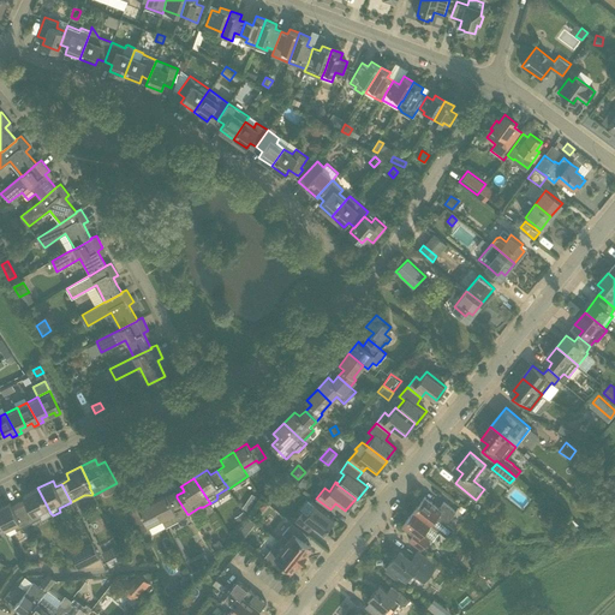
[(23,495),(25,499),(27,501),(19,505),(29,524),(41,518),(39,512),(48,508),(37,488),(23,495)]
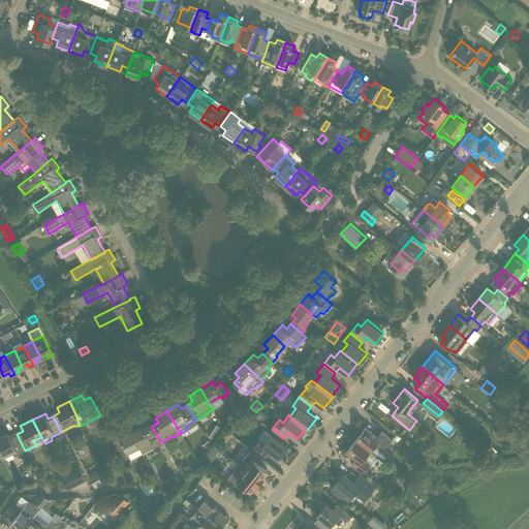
[(144,425),(131,431),(139,446),(143,453),(161,442),(152,428),(147,431),(144,426),(144,425)]
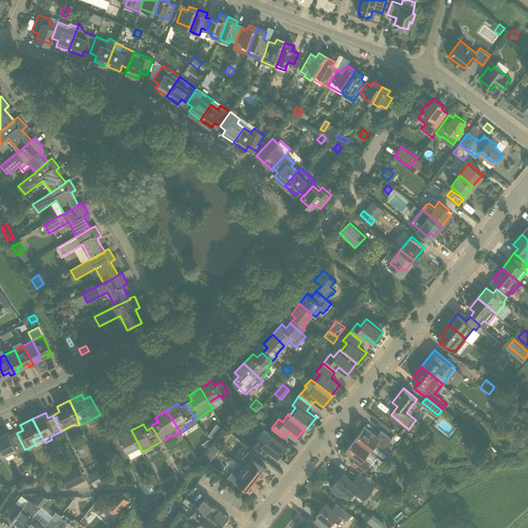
[(365,426),(355,438),(369,450),(374,454),(380,447),(384,449),(392,438),(381,430),(376,435),(365,426)]
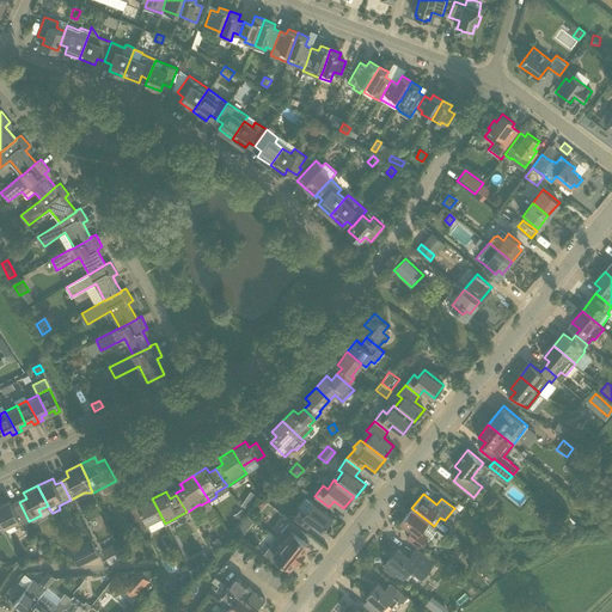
[(299,510),(294,516),(308,528),(313,521),(323,530),(334,516),(313,501),(306,496),(299,505),(297,509),(299,510)]
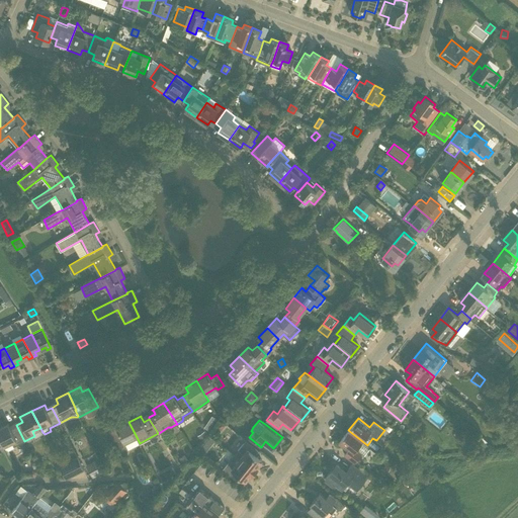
[(222,421),(217,426),(222,430),(226,425),(222,421)]
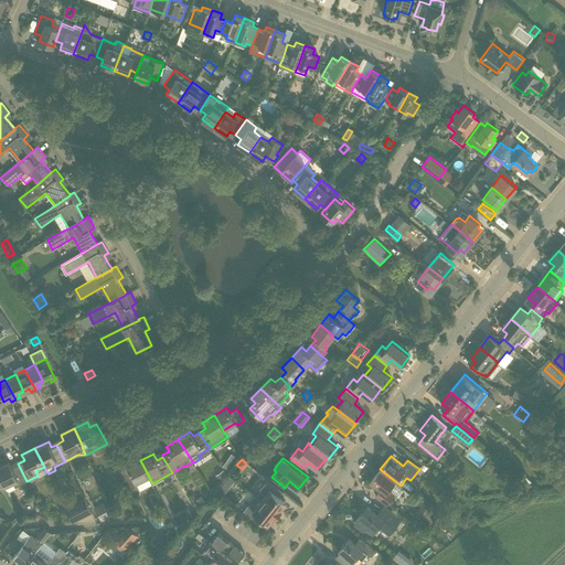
[(126,465),(119,468),(121,473),(128,486),(132,492),(139,489),(136,483),(149,477),(140,460),(130,466),(129,464),(126,465)]
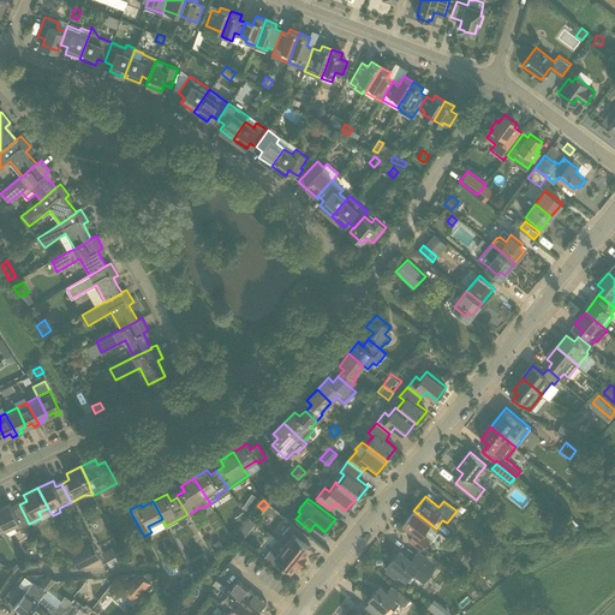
[(0,519),(4,527),(5,529),(5,530),(15,525),(17,530),(29,524),(19,505),(13,508),(10,502),(0,507),(0,519)]
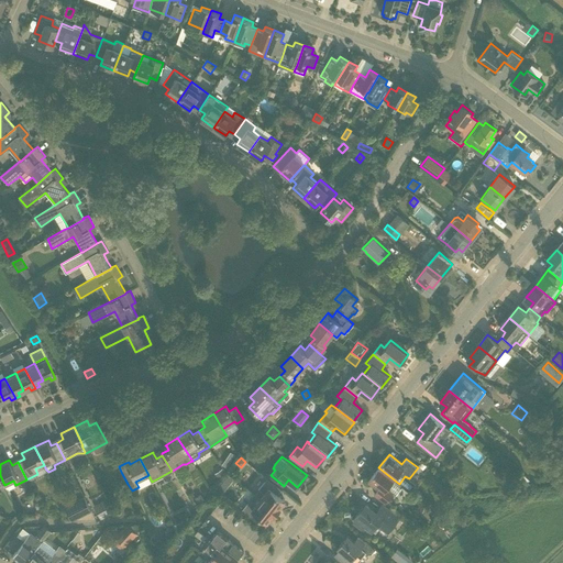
[(403,486),(378,467),(368,479),(378,488),(374,494),(386,503),(394,494),(396,495),(403,486)]
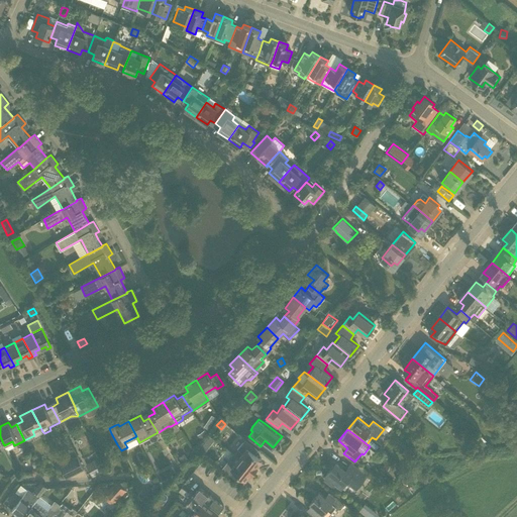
[(204,430),(198,434),(201,439),(207,435),(204,430)]
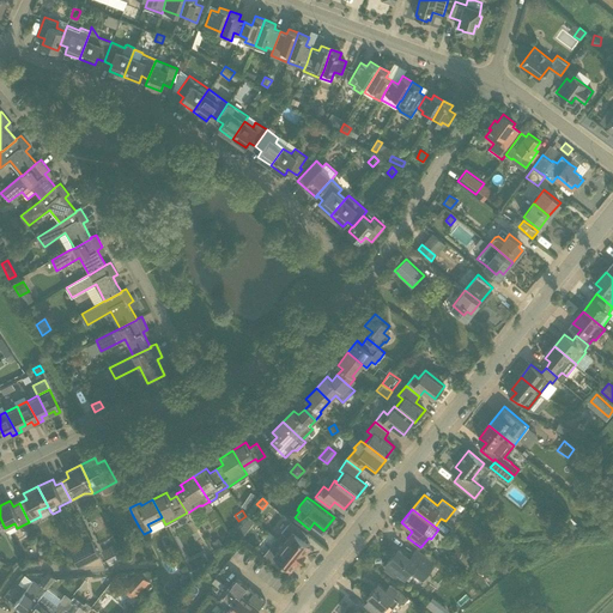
[(139,527),(132,514),(126,516),(133,529),(139,527)]
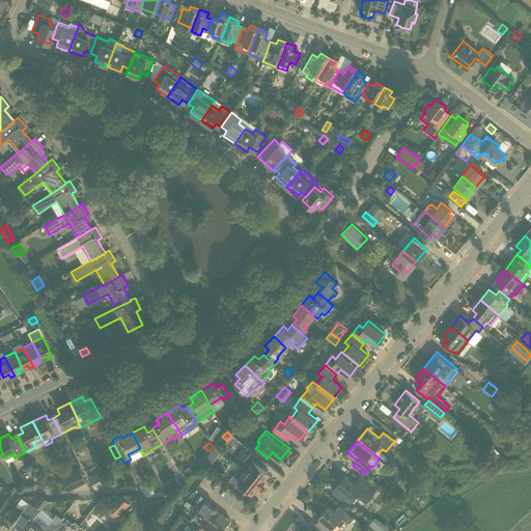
[(216,447),(211,454),(216,458),(221,452),(216,447)]
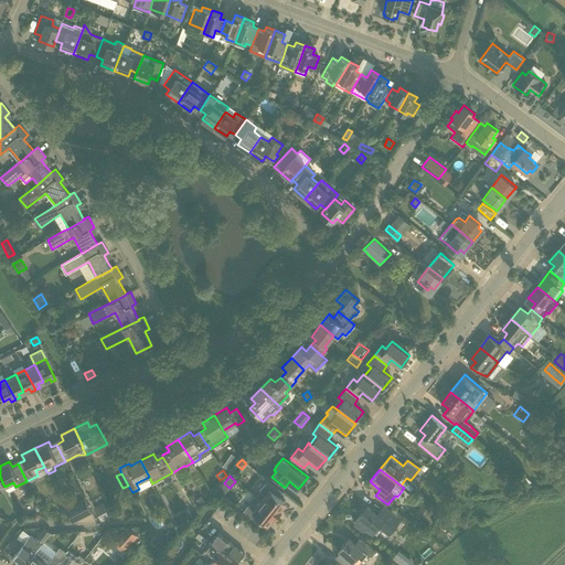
[(266,494),(262,500),(278,513),(281,510),(280,509),(286,501),(279,496),(283,491),(268,479),(259,490),(266,494)]
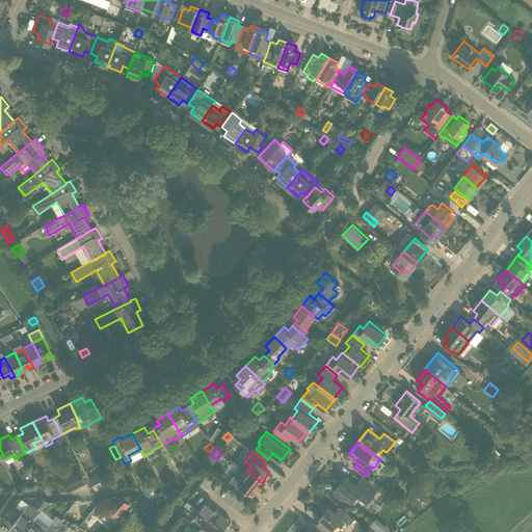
[(190,467),(184,471),(187,476),(193,472),(190,467)]
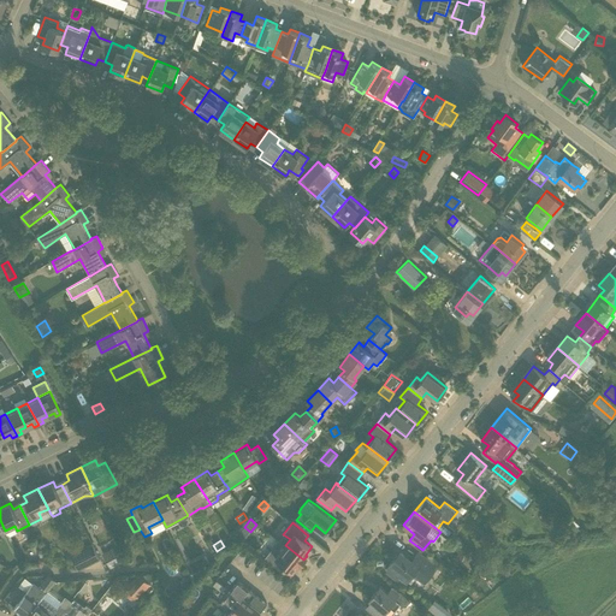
[(274,545),(265,557),(280,570),(285,564),(292,570),(298,563),(301,564),(303,560),(285,545),(279,540),(274,545)]
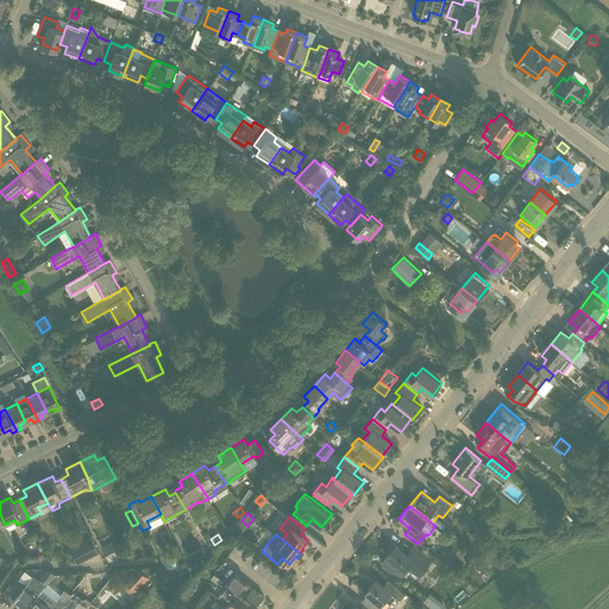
[(90,537),(70,547),(79,563),(99,552),(90,537)]
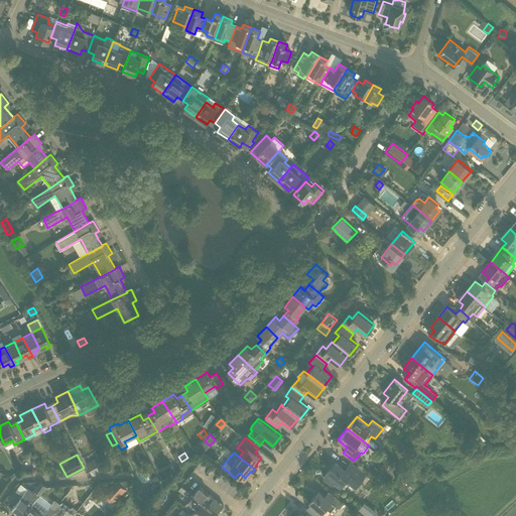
[(327,475),(325,478),(332,484),(334,481),(341,487),(346,480),(356,488),(366,475),(351,462),(347,468),(341,463),(340,465),(336,462),(335,463),(332,460),(328,465),(331,467),(326,474),(327,475)]
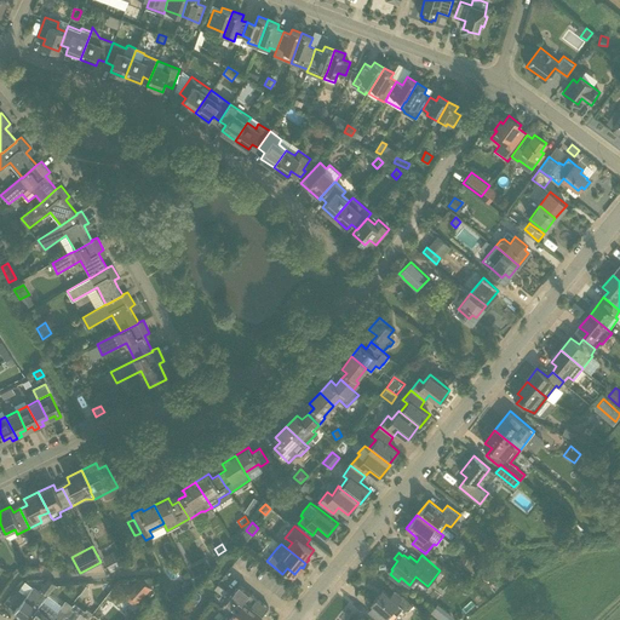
[(124,555),(107,564),(110,570),(127,562),(124,555)]
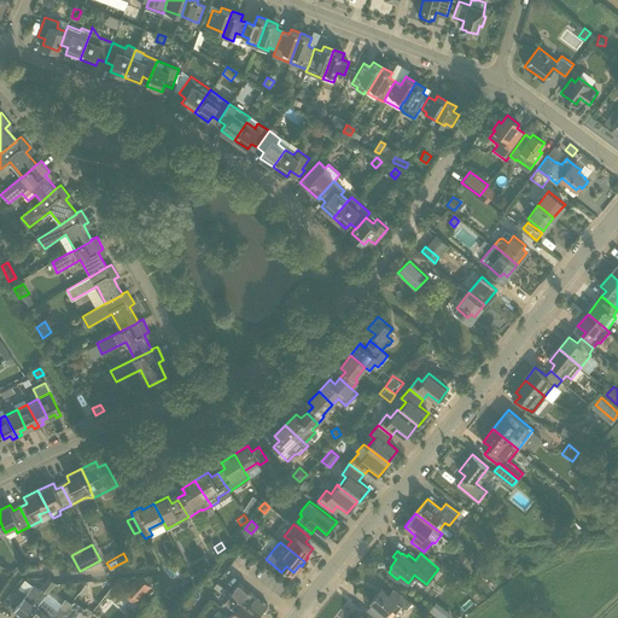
[(210,565),(207,557),(190,565),(194,573),(210,565)]
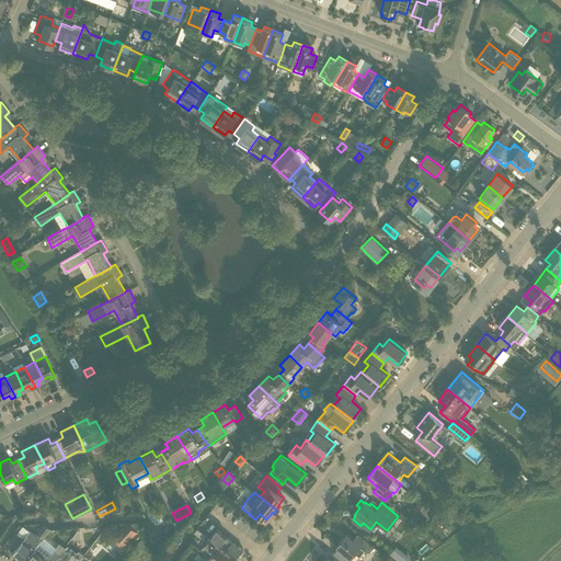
[(423,505),(420,514),(427,517),(431,507),(423,505)]
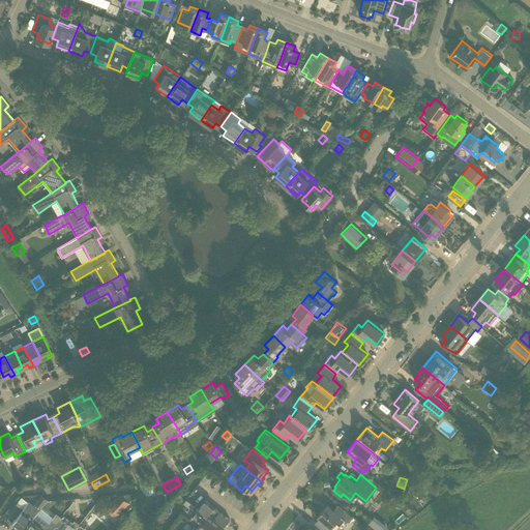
[(452,481),(451,479),(440,483),(443,489),(459,482),(458,479),(452,481)]
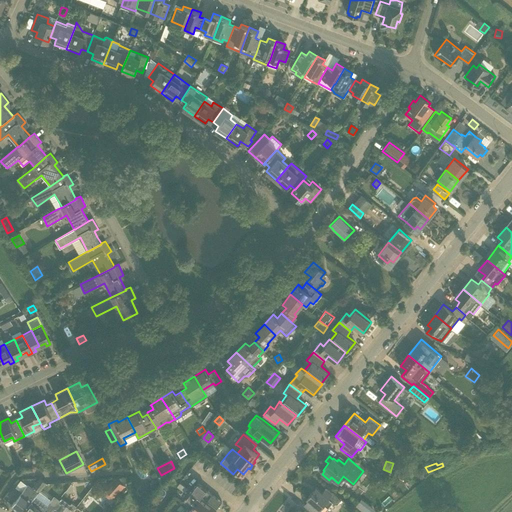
[(114,476),(104,488),(106,489),(113,496),(114,497),(125,485),(124,485),(130,478),(116,478),(114,476)]
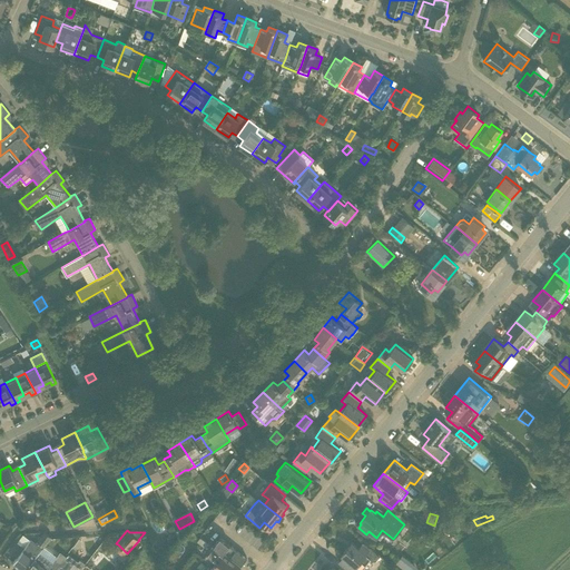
[(37,541),(39,542),(45,547),(52,537),(45,531),(37,541)]
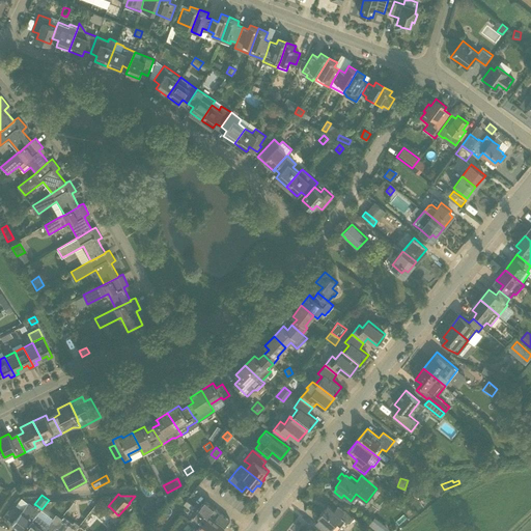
[(148,503),(146,505),(151,511),(159,505),(154,499),(148,503)]
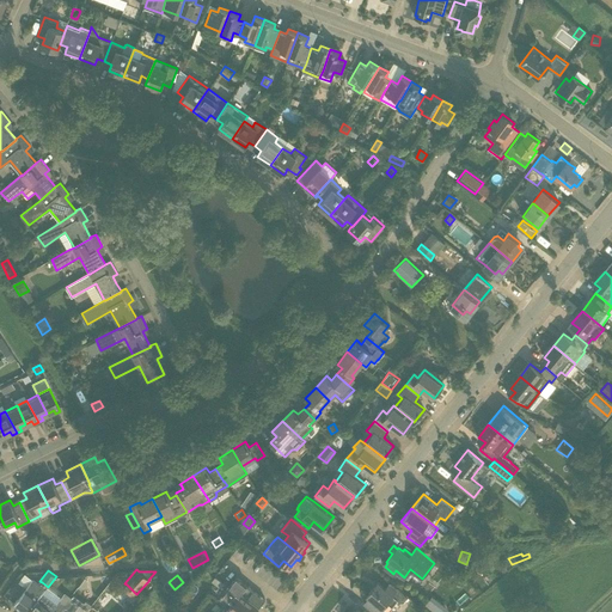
[(225,583),(215,576),(212,581),(221,588),(225,583)]
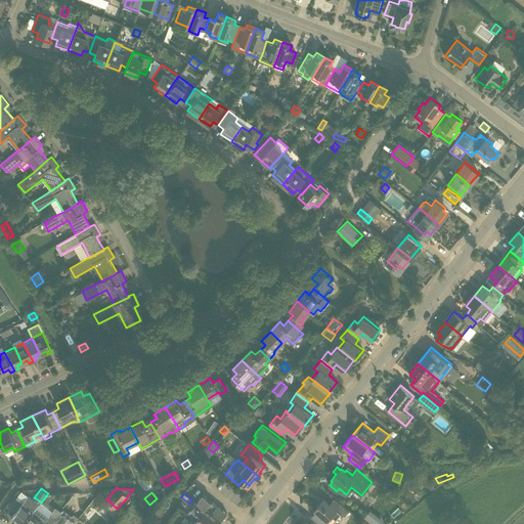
[(203,493),(195,501),(190,509),(199,515),(197,518),(203,523),(202,523),(218,523),(221,521),(221,520),(227,513),(211,500),(212,500),(203,493)]
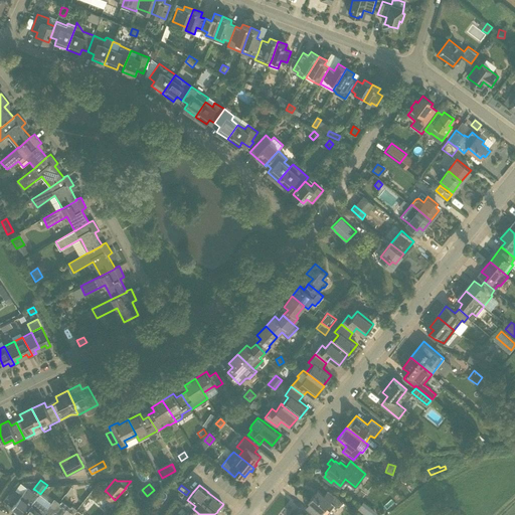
[(65,494),(67,496),(74,495),(73,487),(71,486),(65,494)]
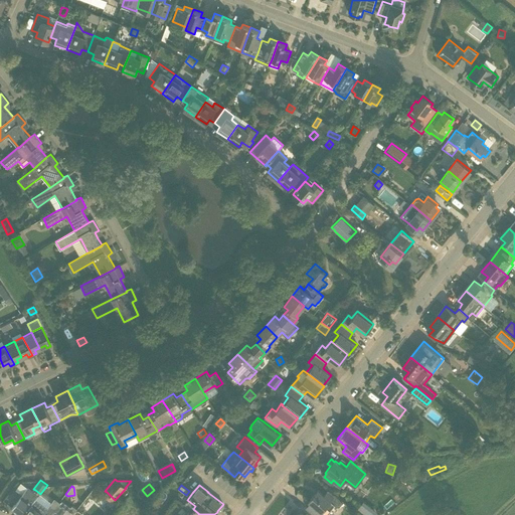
[(32,503),(36,498),(40,494),(35,490),(34,492),(27,487),(22,494),(19,492),(12,501),(16,503),(12,507),(21,514),(32,502),(32,503)]
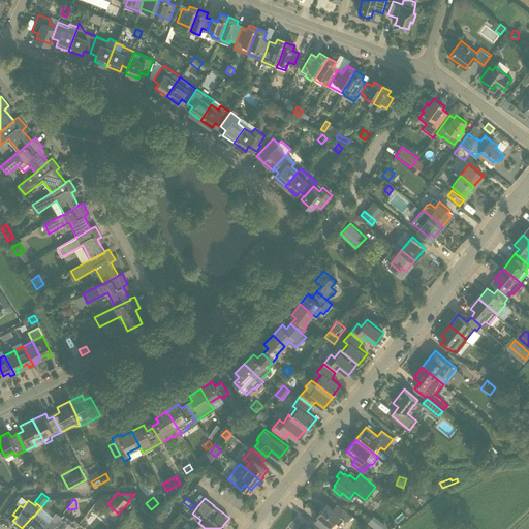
[(319,517),(315,522),(323,528),(327,528),(330,525),(335,519),(339,523),(344,518),(345,519),(349,519),(351,515),(338,503),(334,508),(327,503),(317,515),(319,517)]
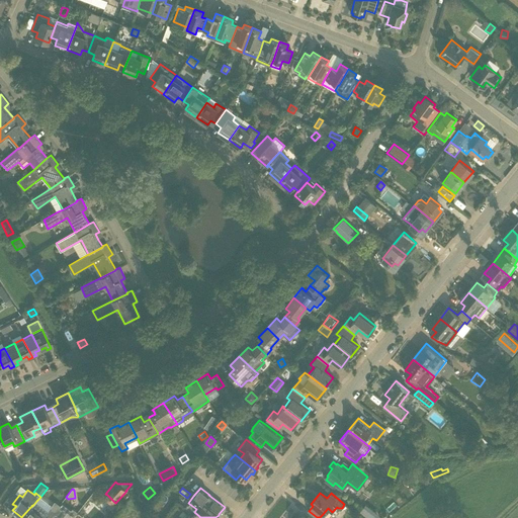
[(32,505),(21,517),(39,517),(41,516),(45,517),(50,517),(56,511),(51,507),(49,510),(36,501),(32,506),(32,505)]
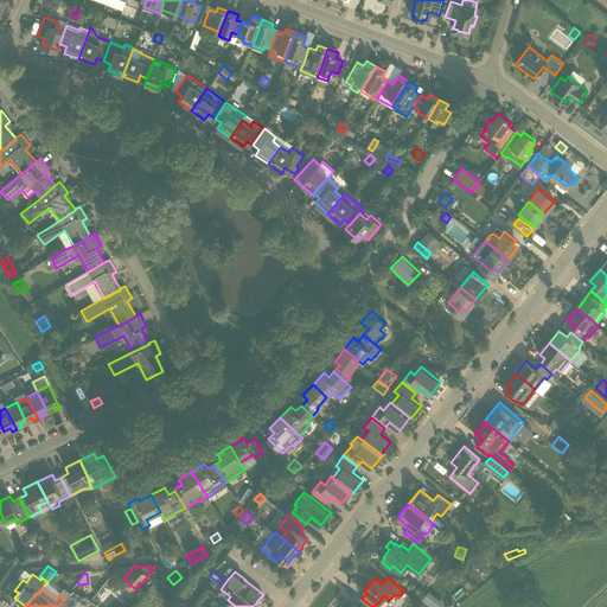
[(84,606),(85,606),(69,593),(65,599),(58,606),(84,606)]
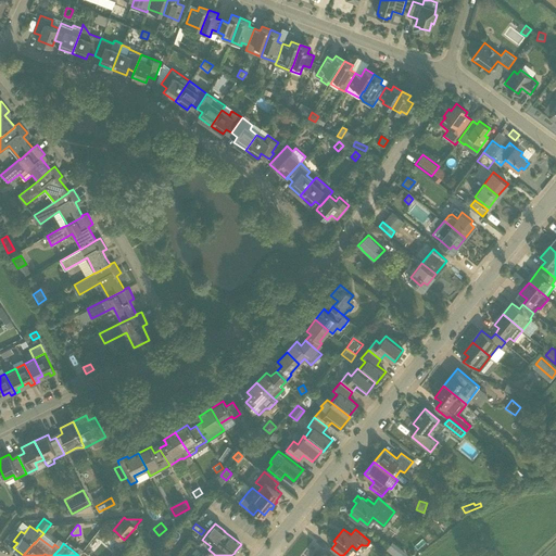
[(197,555),(214,555),(215,555),(209,550),(205,546),(197,555)]
